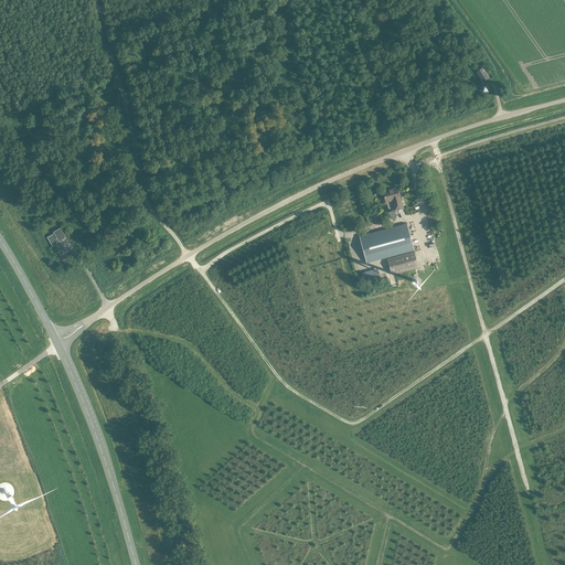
[(483,83),(489,78),(482,67),(476,72),(483,83)]
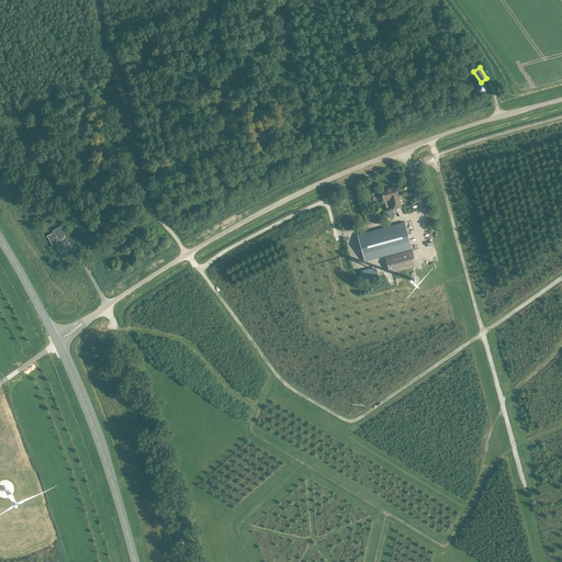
[(381,191),(384,201),(391,199),(392,202),(391,202),(393,210),(401,208),(398,200),(400,200),(397,194),(395,187),(381,191)]
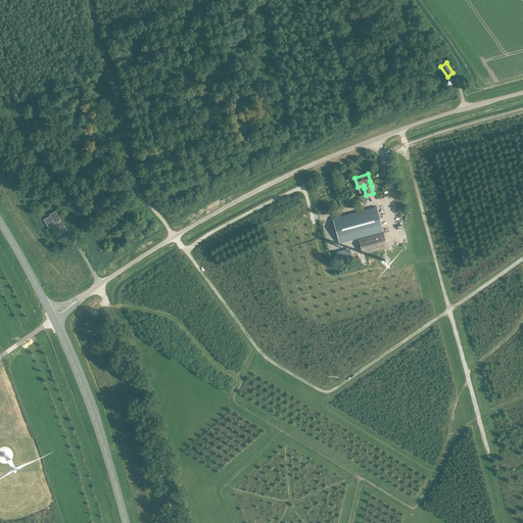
[(377,207),(333,220),(340,243),(383,232),(377,207)]
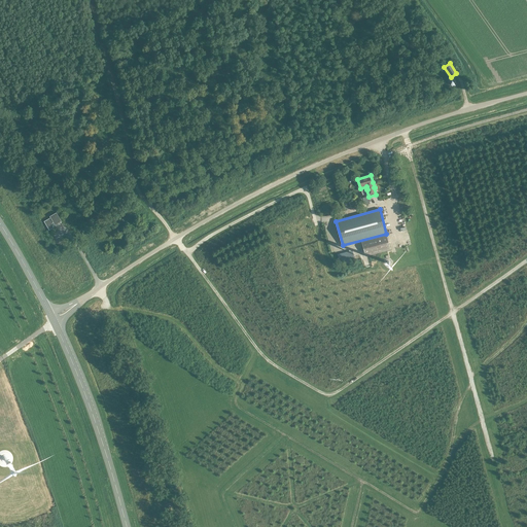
[(49,231),(54,227),(54,226),(62,221),(57,213),(50,216),(50,218),(44,221),(49,231)]
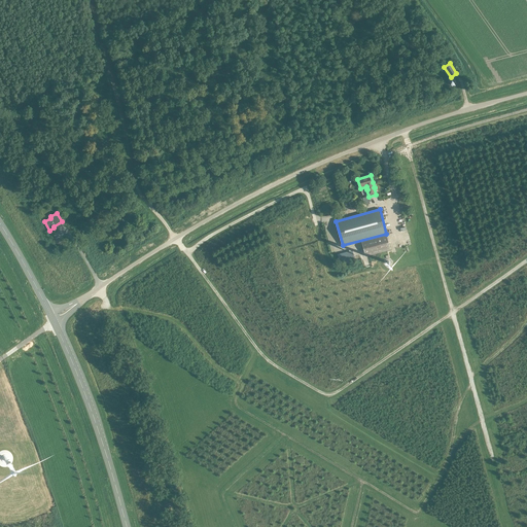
[(365,256),(390,250),(386,235),(361,242),(365,256)]
